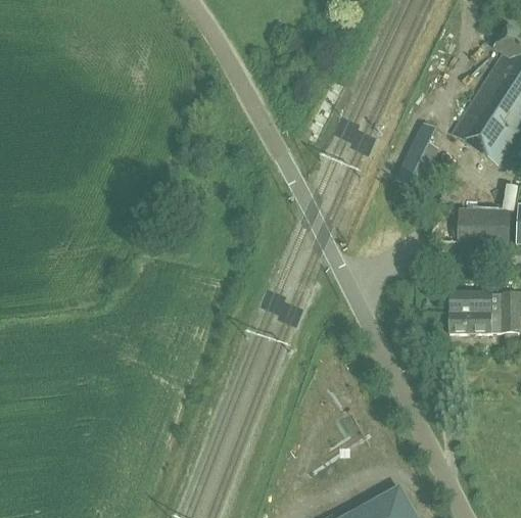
[(452,131),(495,159),(520,120),(520,33),(506,24),(491,45),(502,51),(452,131)]
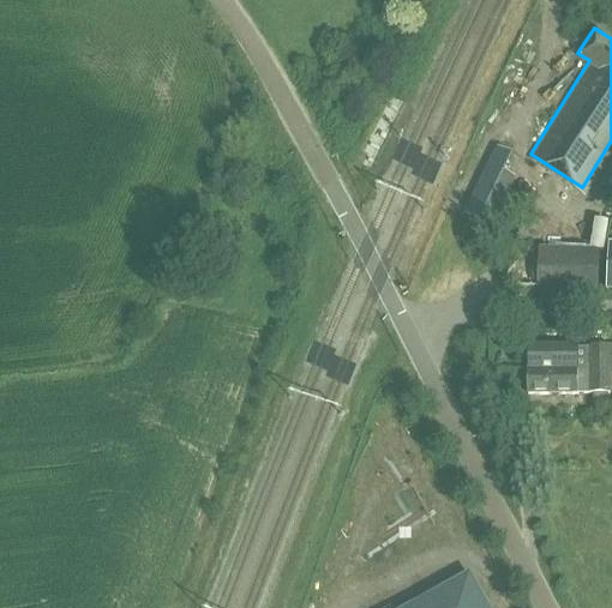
[(515,173),(502,167),(510,150),(496,142),(480,173),(462,209),(493,226),(513,190),(508,187),(515,173)]
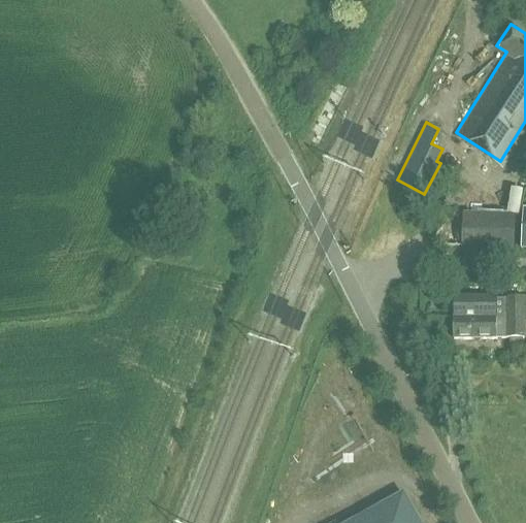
[(515,178),(510,203),(520,206),(525,181),(515,178)]
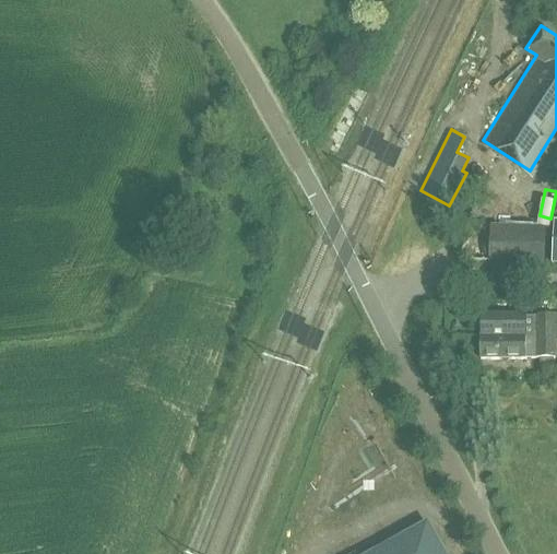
[(492,257),(540,259),(542,225),(494,223),(492,257)]
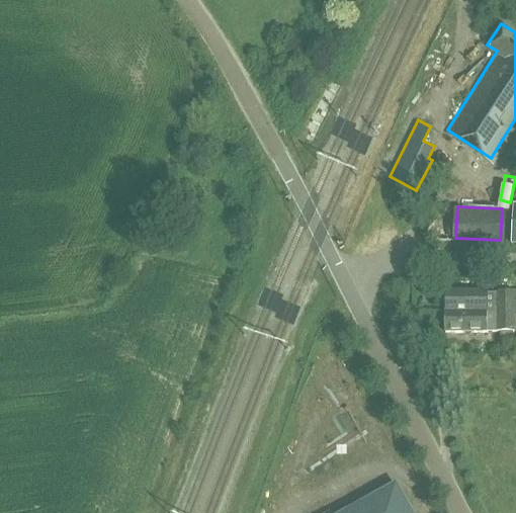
[(443,288),(443,309),(512,308),(512,307),(515,306),(515,287),(495,287),(495,289),(485,289),(485,288),(443,288)]
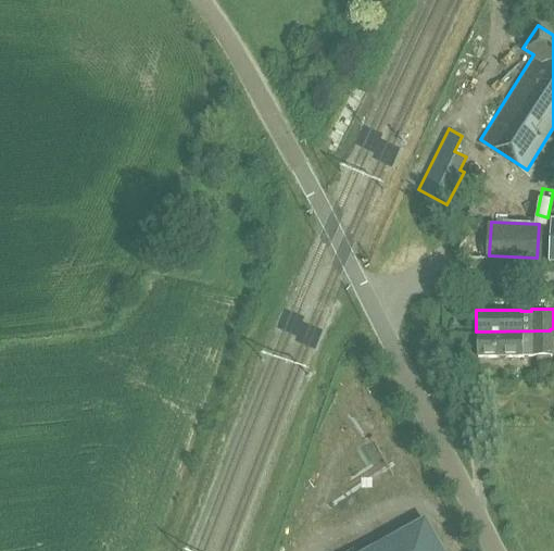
[(476,332),(476,353),(520,353),(520,351),(550,351),(550,330),(476,332)]
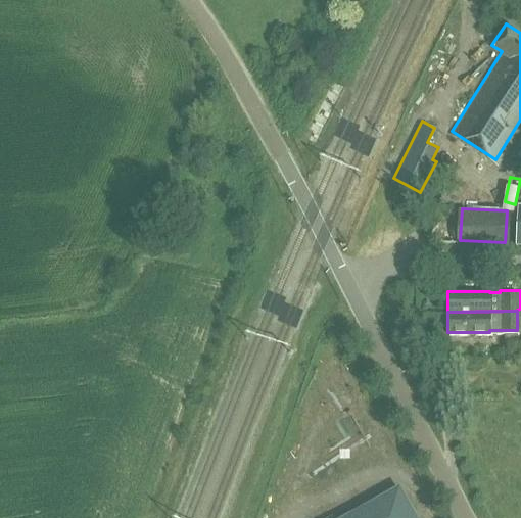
[(414,517),(397,487),(340,517),(414,517)]
